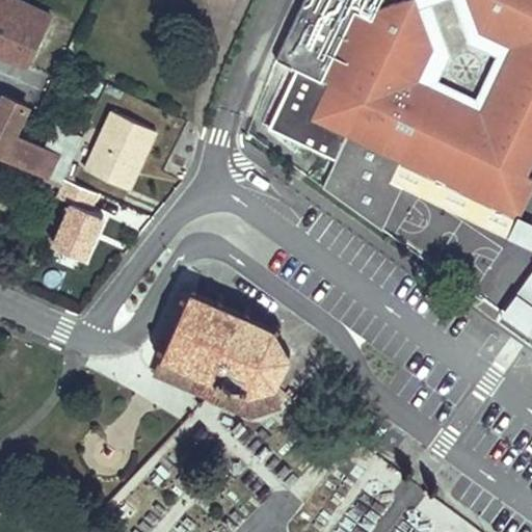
[(51,16),(17,0),(0,0),(0,52),(28,65),(51,16)]
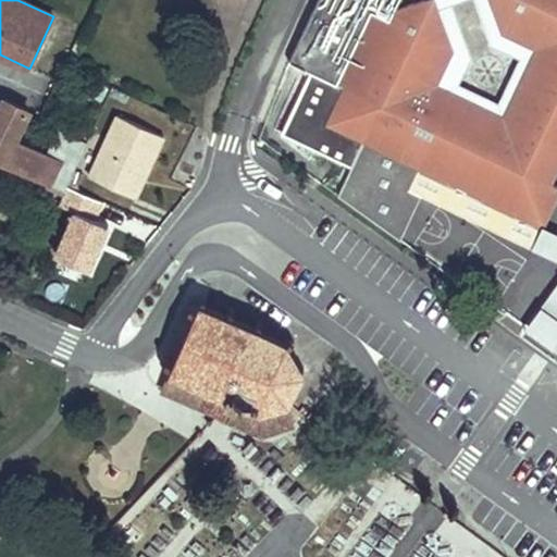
[(318,0),(288,61),(311,72),(336,84),(372,10),(390,19),(395,8),(398,0),(318,0)]
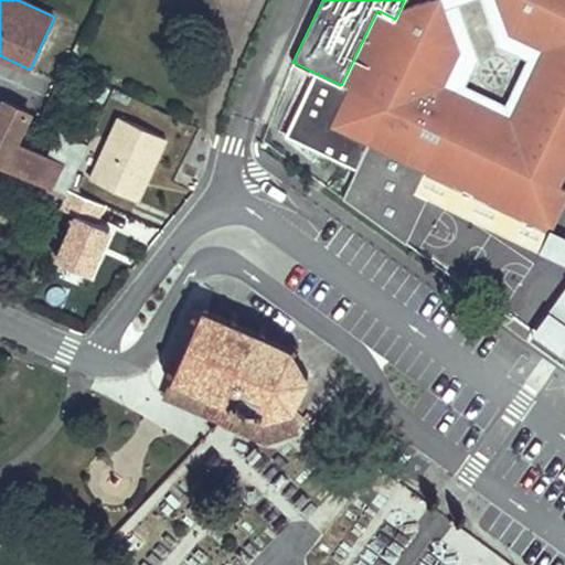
[(377,10),(341,85),(348,88),(330,127),(366,145),(425,173),(552,233),(564,204),(564,188),(561,187),(564,178),(564,0),(496,0),(508,34),(542,51),(511,117),(446,86),(462,51),(443,0),(422,0),(401,8),(395,19),(377,10)]
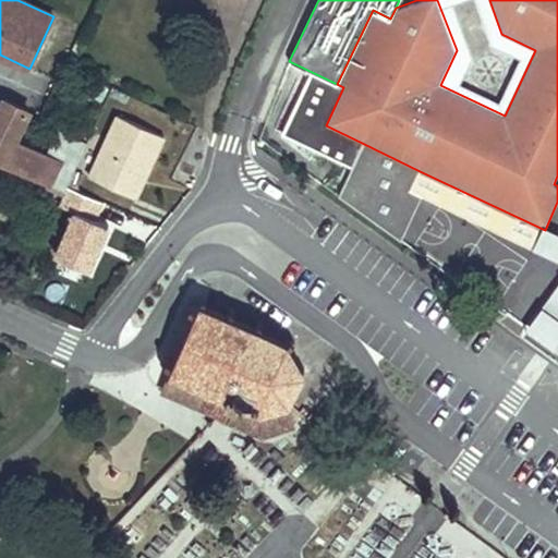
[(476,0),(450,0),(468,45),(490,37),(476,0)]
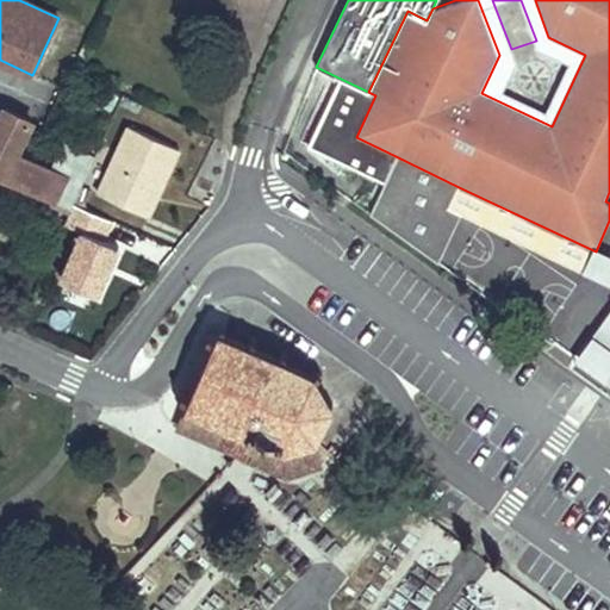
[(375,95),(368,92),(341,79),(309,147),(384,182),(385,179),(396,156),(356,137),(375,95)]
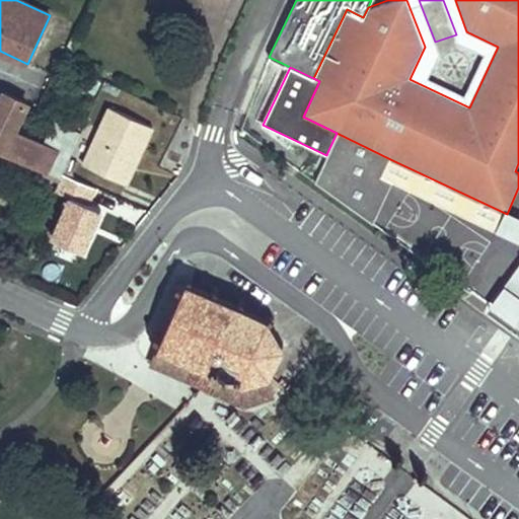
[(3,91),(0,96),(0,148),(61,176),(62,172),(80,133),(55,121),(44,144),(14,130),(27,101),(3,91)]
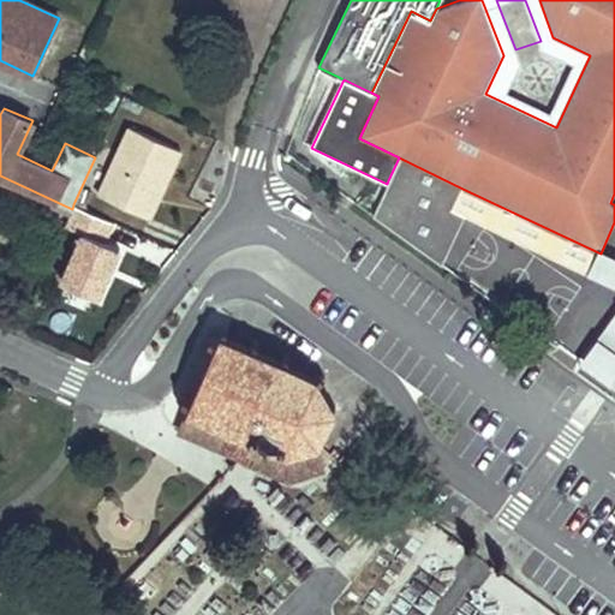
[(130,127),(99,193),(149,218),(180,150),(130,127)]
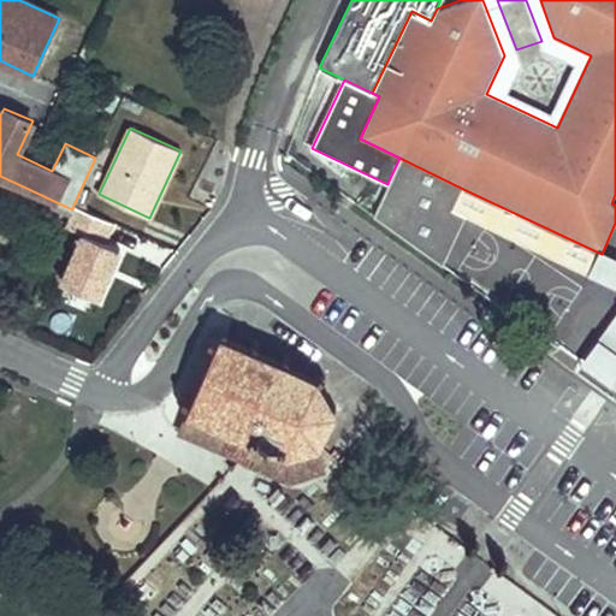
[(452,211),(463,189),(400,158),(389,181),(452,211)]
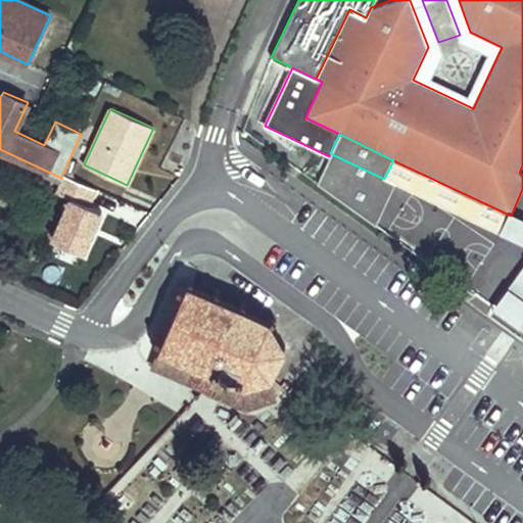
[(96,188),(62,174),(61,178),(54,191),(70,199),(52,239),(83,253),(102,211),(88,205),(96,188)]
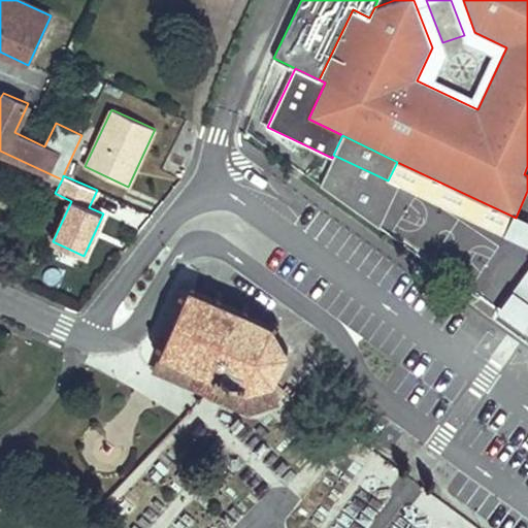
[(160,345),(161,351),(187,362),(179,380),(205,392),(210,378),(215,381),(209,394),(248,410),(278,401),(274,381),(276,377),(272,373),(283,354),(288,354),(288,349),(283,349),(271,329),(278,323),(276,319),(268,325),(244,315),(249,305),(244,303),(241,310),(219,300),(222,293),(218,291),(215,299),(192,289),(195,282),(191,279),(188,288),(185,290),(179,288),(177,292),(185,295),(163,342),(157,338),(155,342),(160,345)]
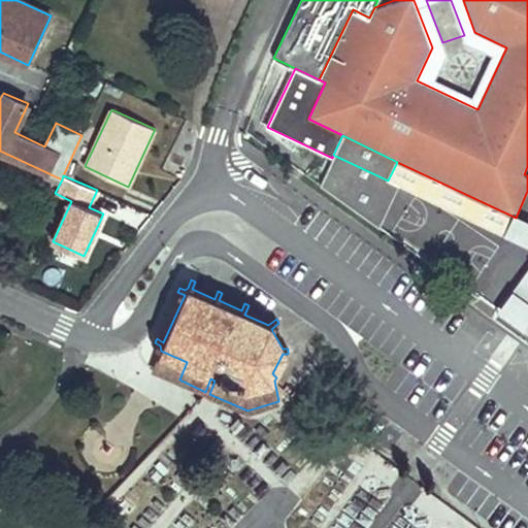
[(187,362),(161,351),(153,368),(179,380),(187,362)]
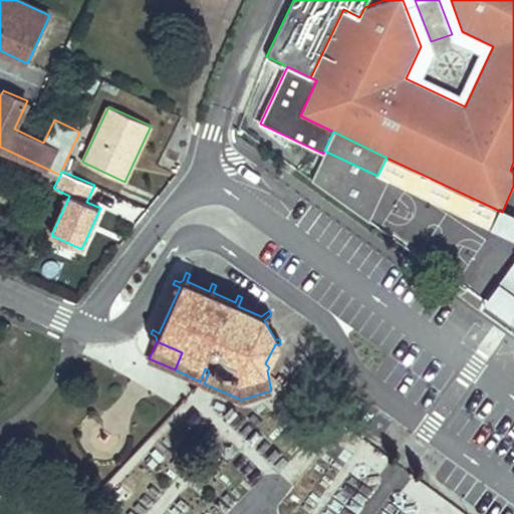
[(200,381),(204,383),(209,370),(205,368),(200,381)]
